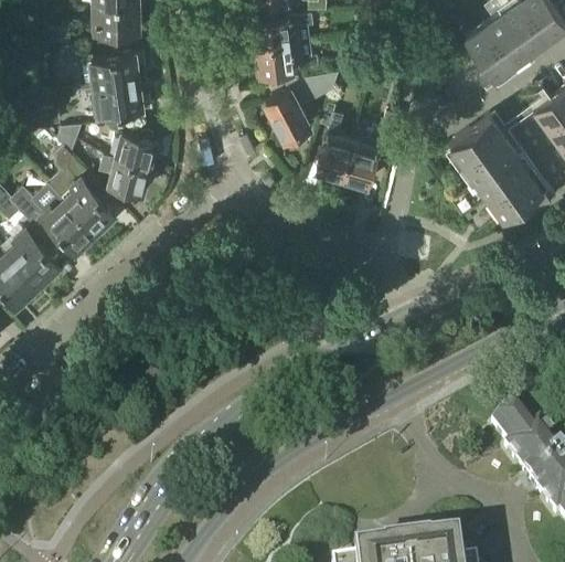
[(444,16),(450,4),(444,0),(422,0),(423,0),(444,16)]
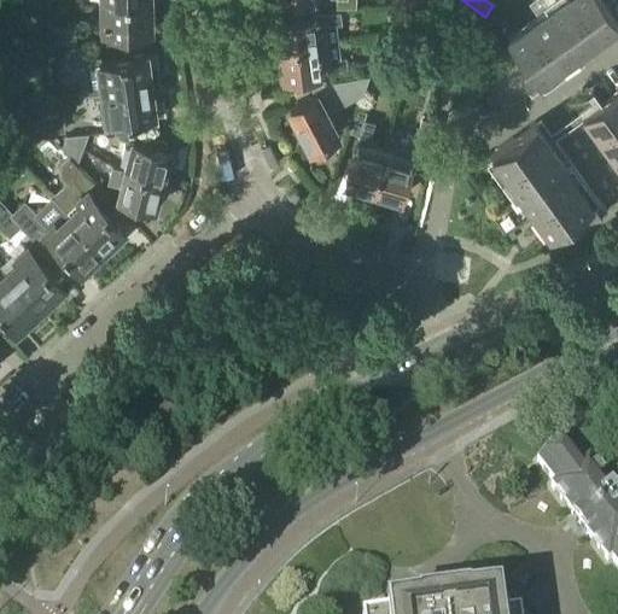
[(537,83),(538,82),(617,27),(617,24),(600,0),(559,0),(506,39),(523,62),(530,71),(537,83)]
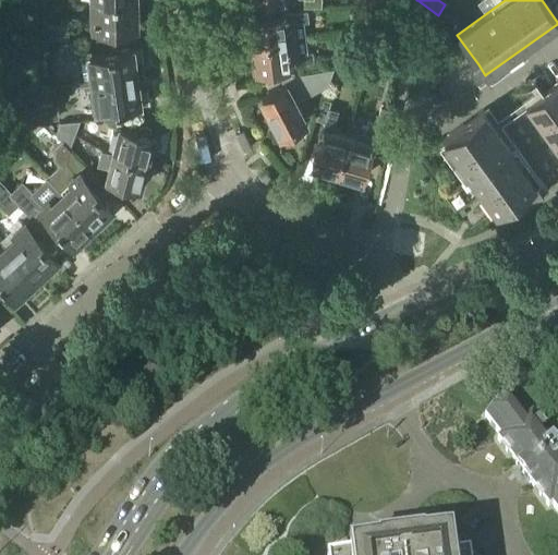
[(134,2),(88,3),(88,32),(93,32),(93,34),(109,34),(109,31),(135,31),(134,2)]
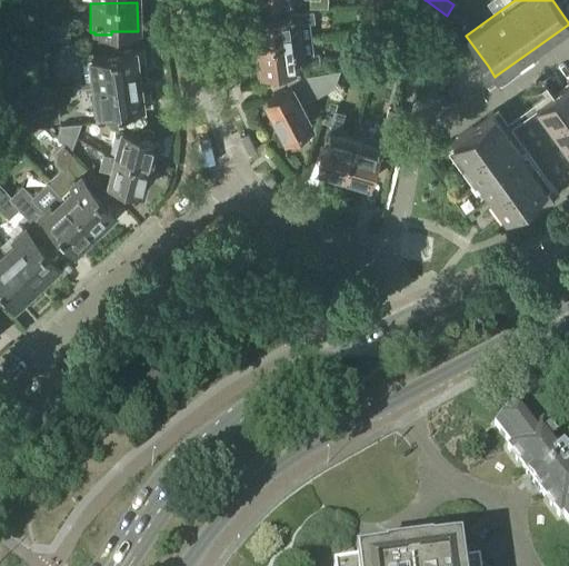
[(382,30),(380,10),(368,11),(370,31),(382,30)]
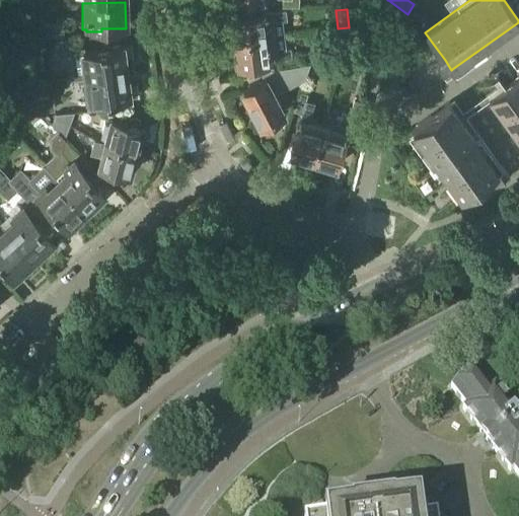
[(286,22),(285,13),(273,15),(273,14),(232,19),(235,45),(284,38),(282,23),(286,22)]
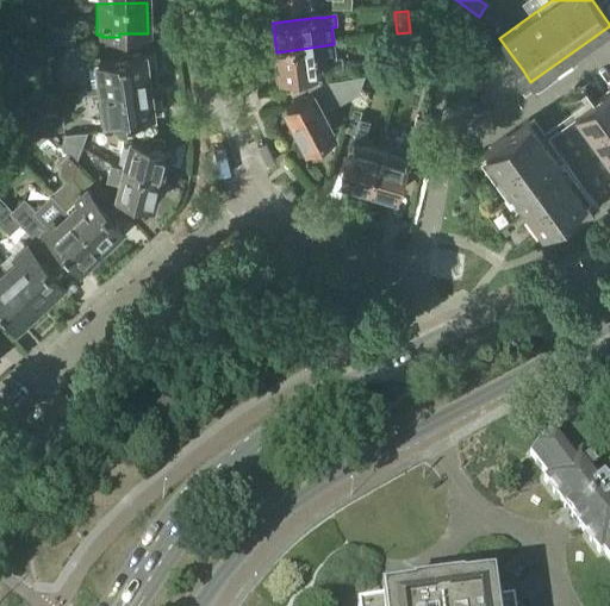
[(51,47),(73,47),(73,32),(51,32),(51,47)]
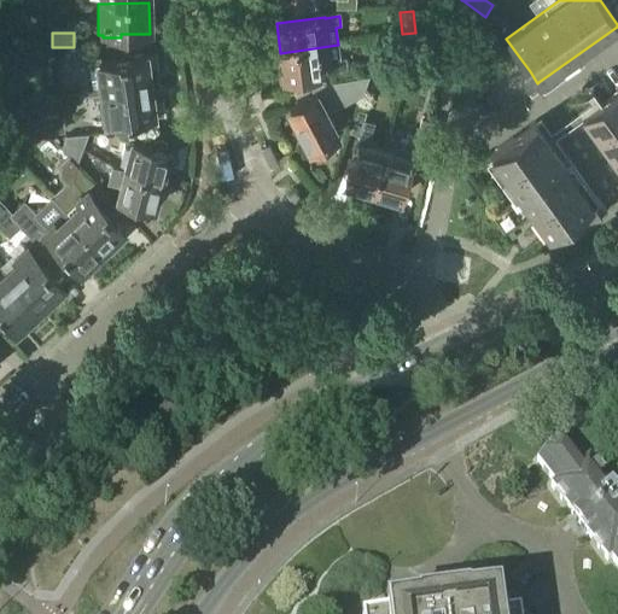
[(430,56),(420,35),(409,41),(419,60),(430,56)]
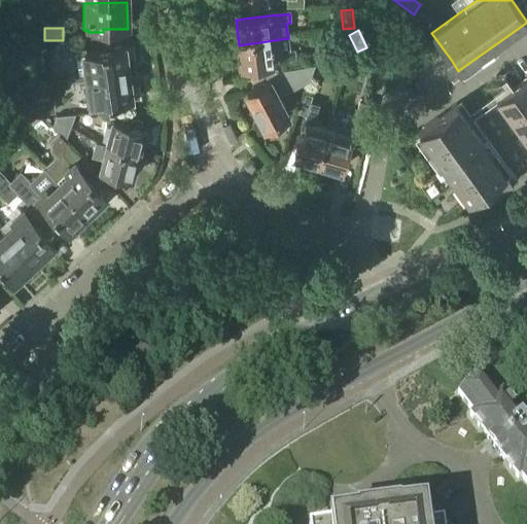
[(290,53),(288,38),(239,45),(242,69),(283,64),(283,62),(295,61),(293,51),(290,53)]
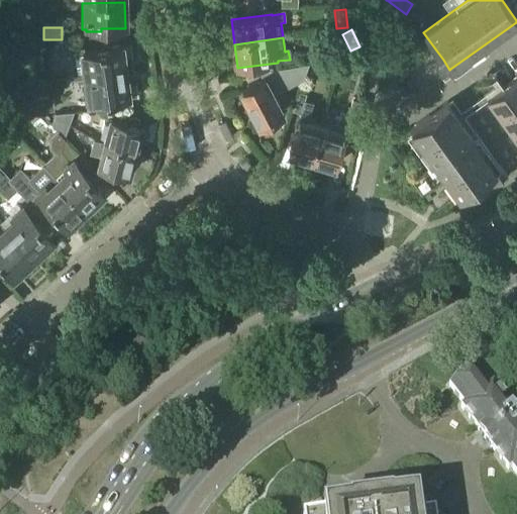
[(127,74),(123,47),(85,53),(85,49),(66,52),(70,81),(89,79),(127,74)]
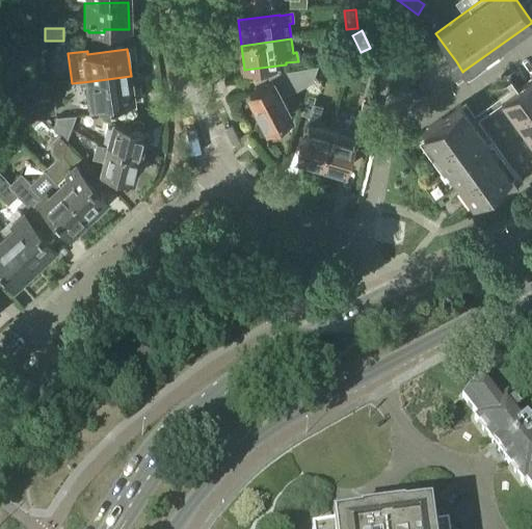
[(0,85),(19,83),(14,50),(0,51),(0,85)]
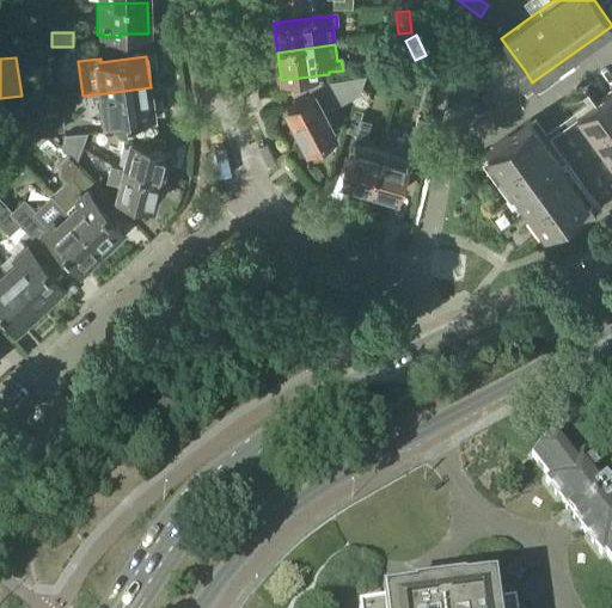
[(519,75),(526,86),(532,83),(525,71),(519,75)]
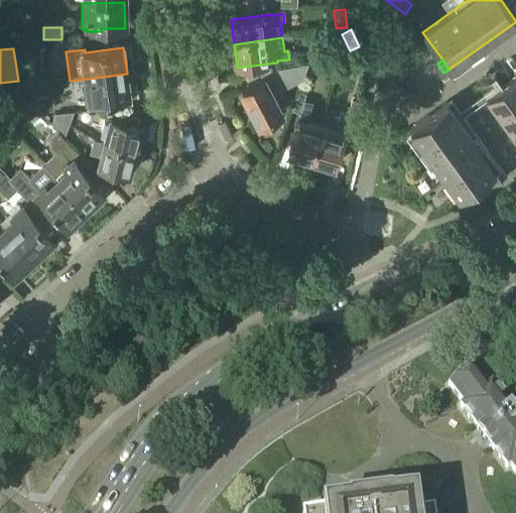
[(259,129),(282,117),(272,98),(302,82),(308,67),(259,76),(260,84),(241,94),(259,129)]
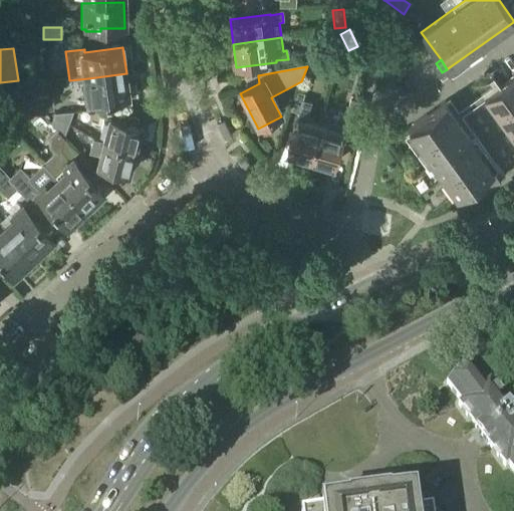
[(441,81),(446,78),(452,73),(448,68),(447,69),(442,72),(438,76),(441,81)]
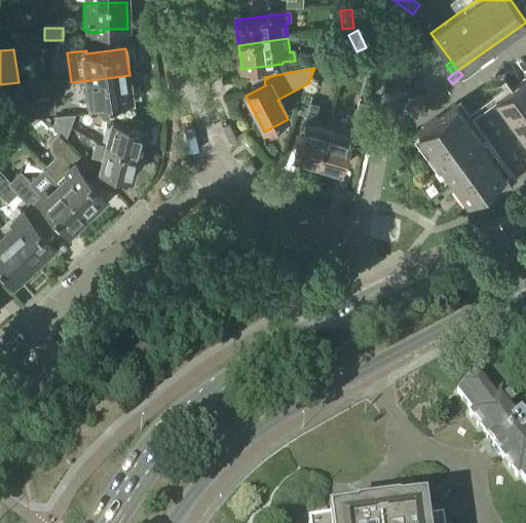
[(90,80),(92,95),(86,95),(87,108),(119,105),(133,103),(129,75),(90,80)]
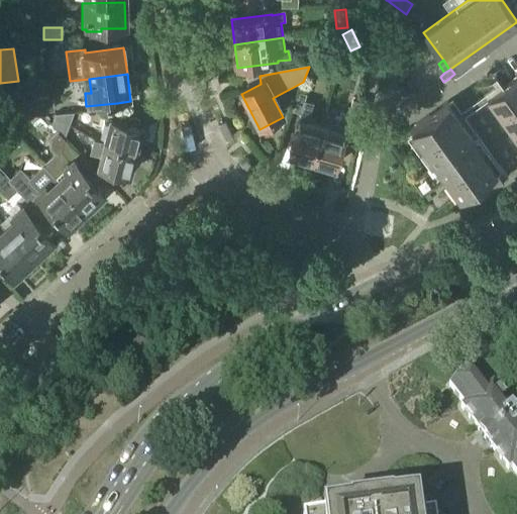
[(516,105),(516,80),(503,90),(497,94),(487,101),(499,118),(516,105)]
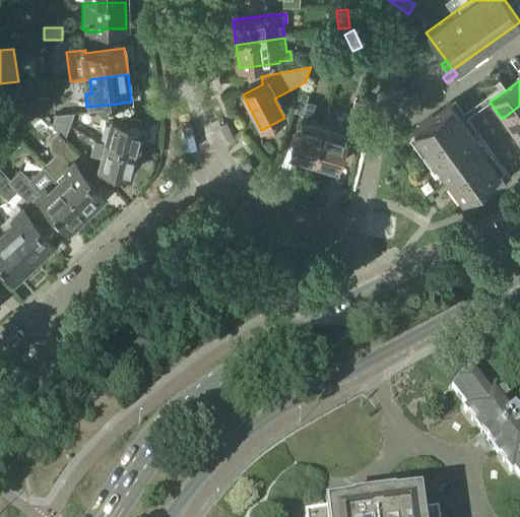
[(500,94),(506,90),(499,81),(493,85),(497,89),(500,94)]
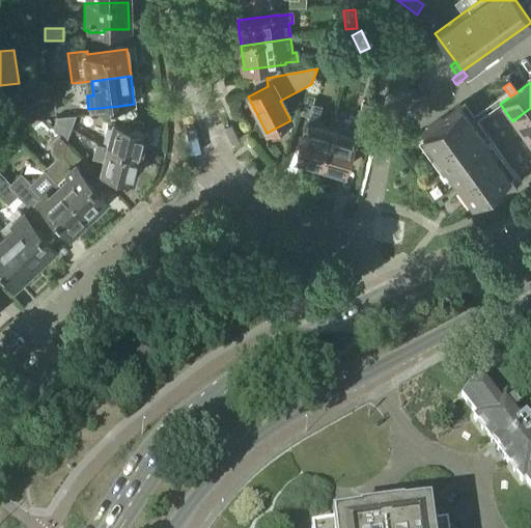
[(500,104),(510,96),(507,91),(497,99),(500,104)]
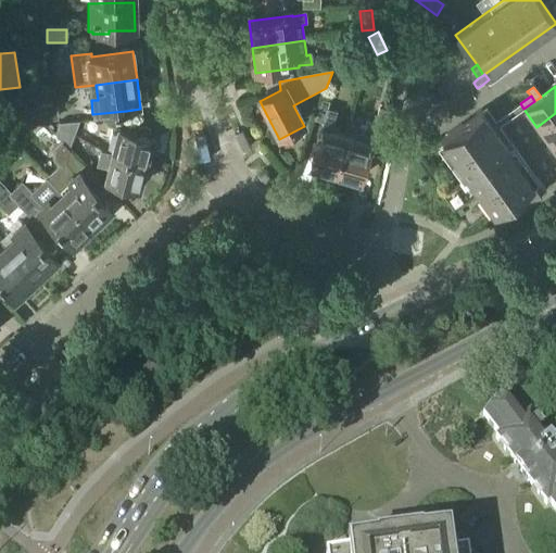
[(319,172),(335,177),(336,174),(346,137),(332,133),(335,127),(332,127),(337,114),(327,111),(329,104),(320,101),(314,123),(323,125),(311,166),(319,170),(319,172)]
